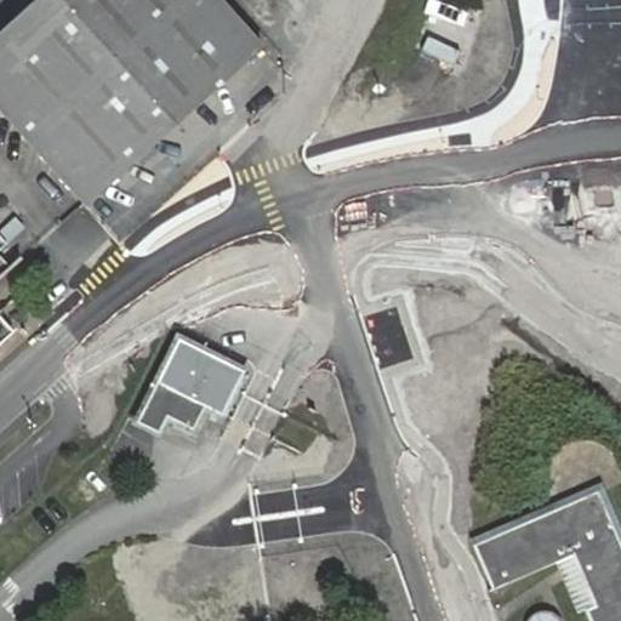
[(35,0),(0,32),(0,110),(84,205),(266,45),(224,0),(35,0)]
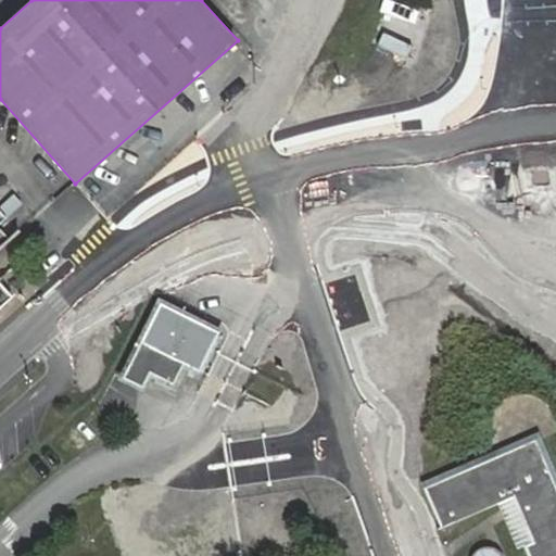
[(0,250),(11,240),(0,227),(0,224),(7,218),(0,211),(0,310),(14,298),(0,280),(0,250)]
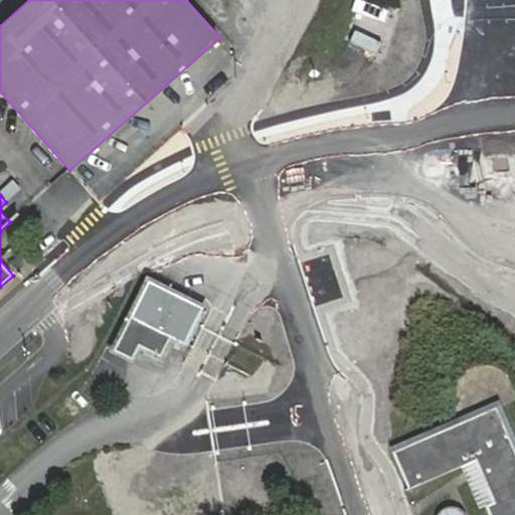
[(188,344),(206,309),(199,306),(150,281),(116,349),(135,358),(141,346),(163,356),(172,338),(187,346),(188,344)]
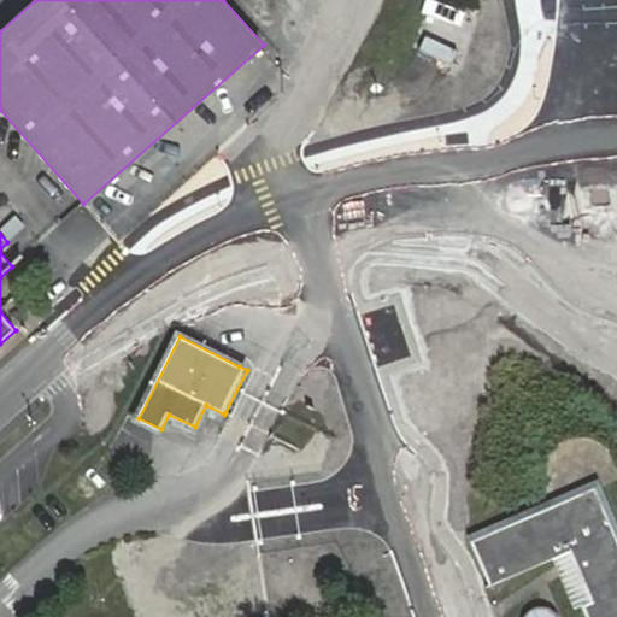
[(616,616),(616,527),(597,480),(465,535),(488,586),(569,552),(573,560),(580,576),(589,601),(582,604),(587,616),(616,616)]
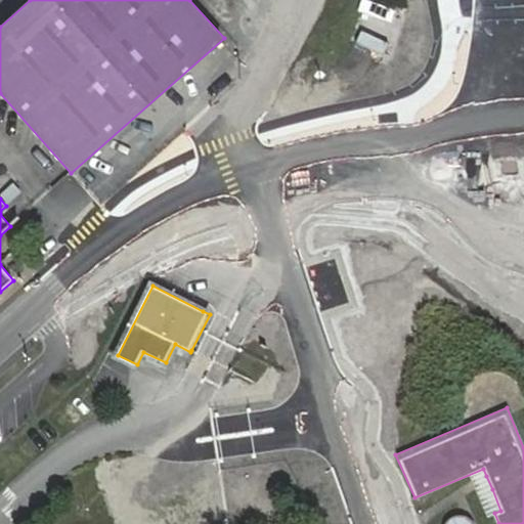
[(468,516),(460,514),(451,517),(445,523),(444,523),(475,523),(475,522),(468,516)]
